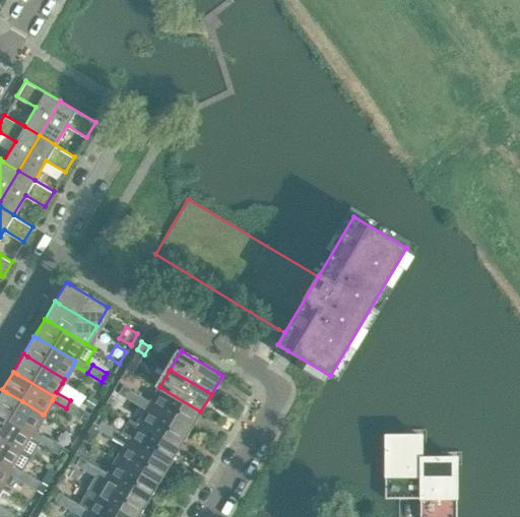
[(132,400),(137,392),(123,384),(121,388),(118,392),(132,400)]
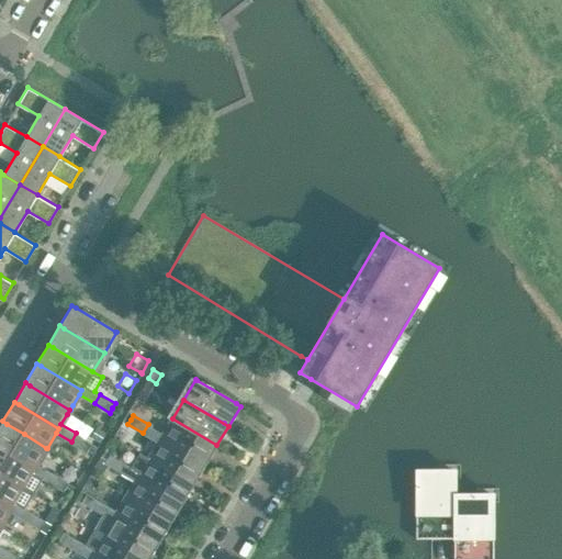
[(148,424),(143,433),(158,442),(161,437),(201,461),(205,464),(216,445),(172,418),(164,433),(148,424)]
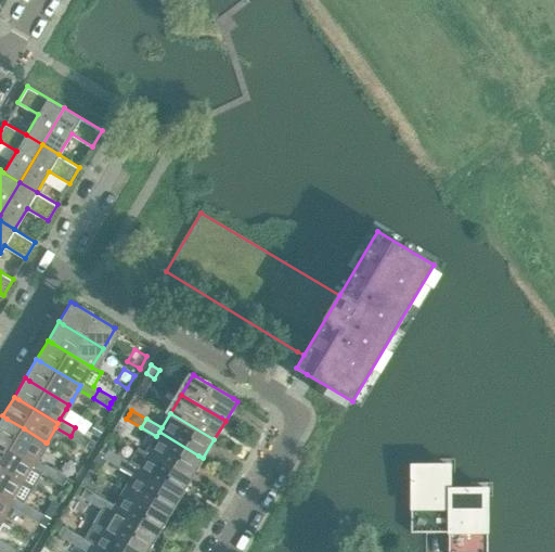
[(2,415),(0,419),(0,440),(35,461),(33,465),(41,471),(48,475),(52,466),(37,458),(46,443),(24,428),(7,419),(2,415)]
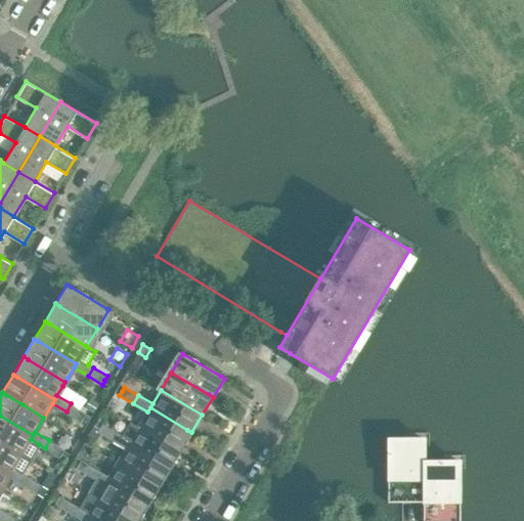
[(93,410),(98,401),(95,399),(90,408),(93,410)]
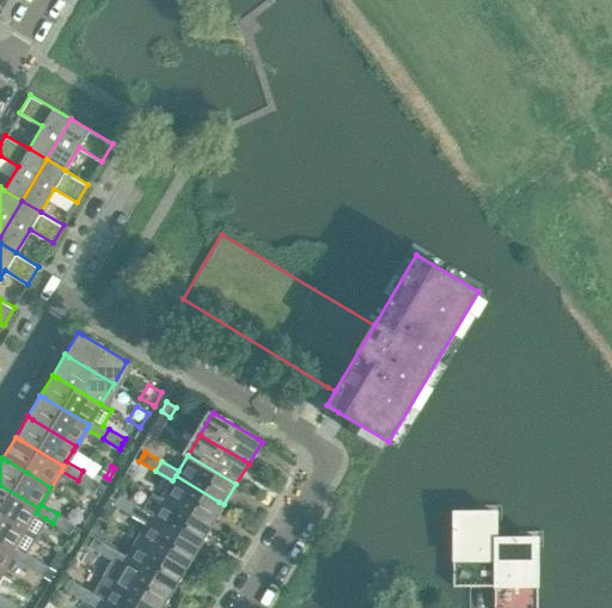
[(99,481),(83,471),(78,480),(95,491),(97,486),(99,481)]
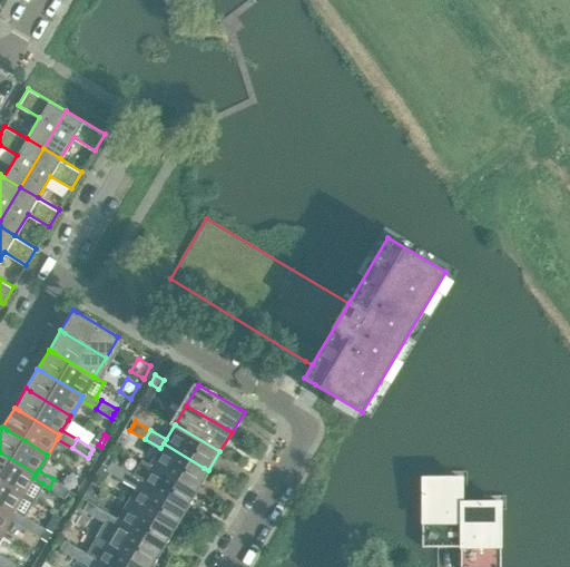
[(151,463),(193,488),(197,490),(208,470),(204,468),(164,443),(160,448),(151,463)]
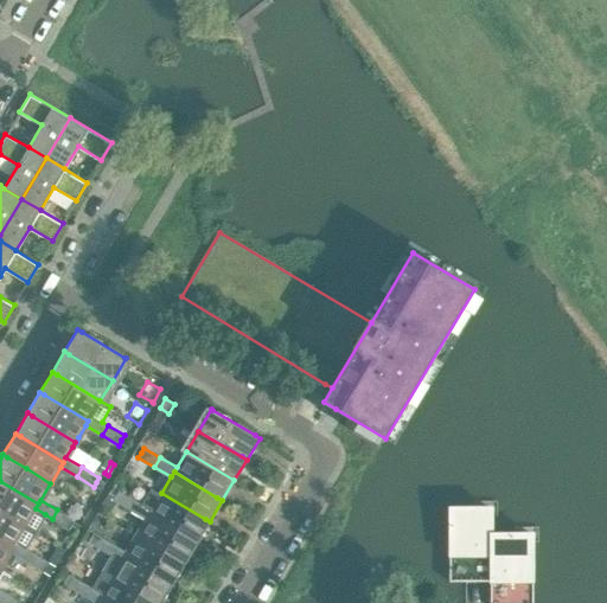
[(38,504),(0,481),(0,510),(36,531),(45,514),(36,508),(38,504)]
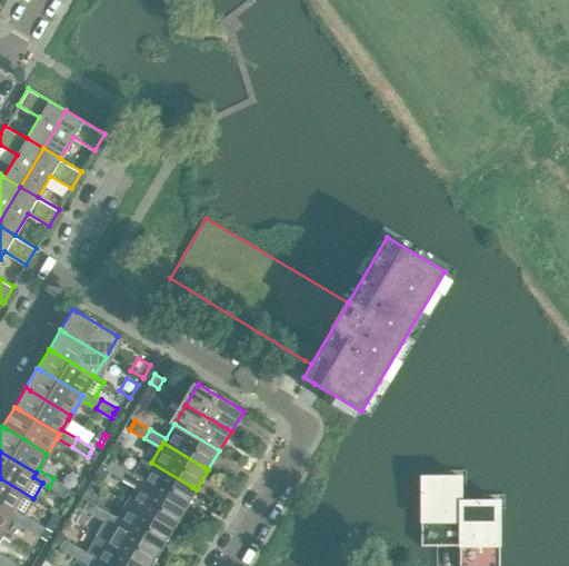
[(121,477),(127,468),(111,459),(109,464),(106,468),(121,477)]
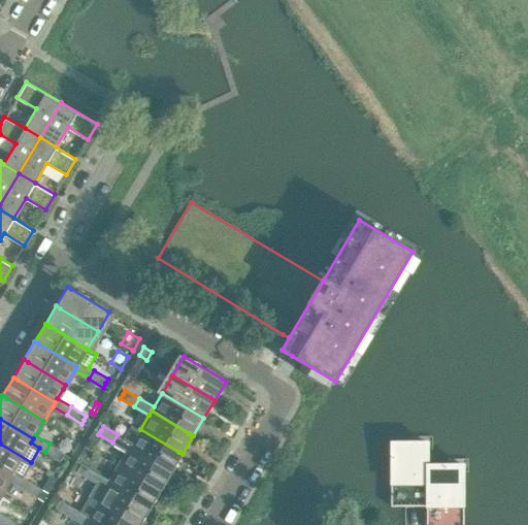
[(118,434),(112,443),(127,451),(130,447),(167,469),(171,471),(183,454),(178,452),(140,429),(132,443),(118,434)]
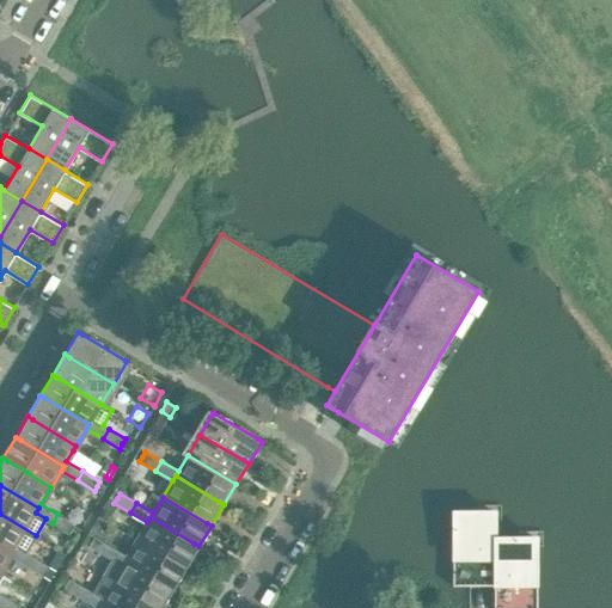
[(494,584),(496,536),(496,511),(452,511),(452,584),(469,584),(494,584)]
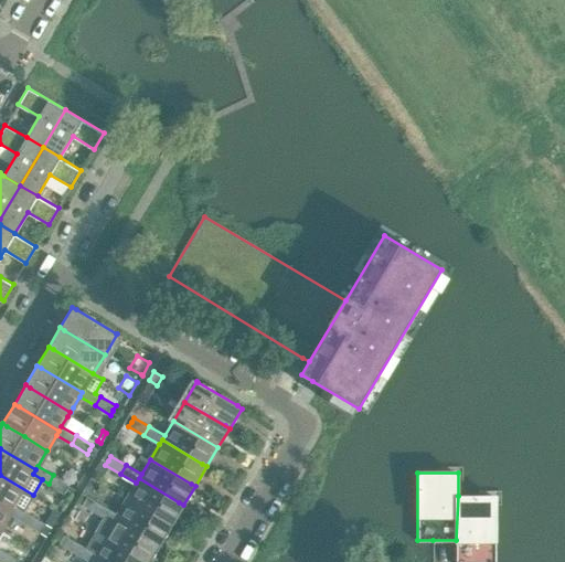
[(0,475),(0,500),(12,508),(10,512),(25,522),(30,513),(24,510),(33,495),(0,475)]
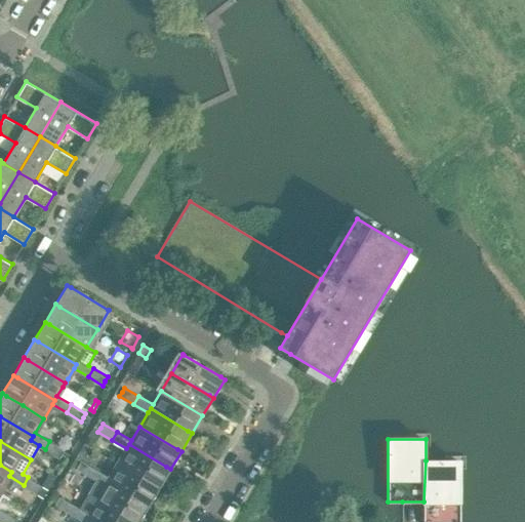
[(62,453),(64,449),(49,441),(45,449),(59,457),(62,453)]
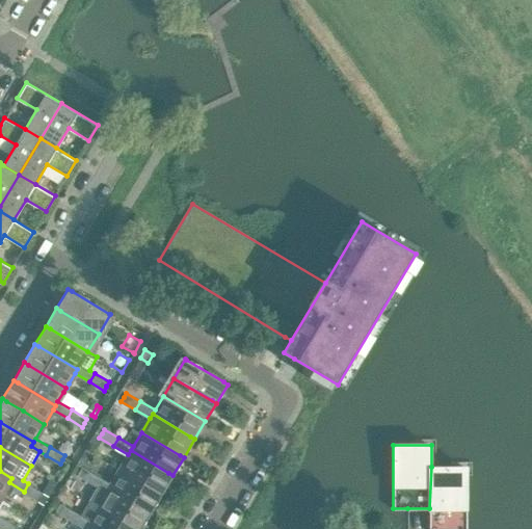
[(120,469),(158,492),(162,494),(173,475),(168,473),(131,450),(128,454),(120,469)]
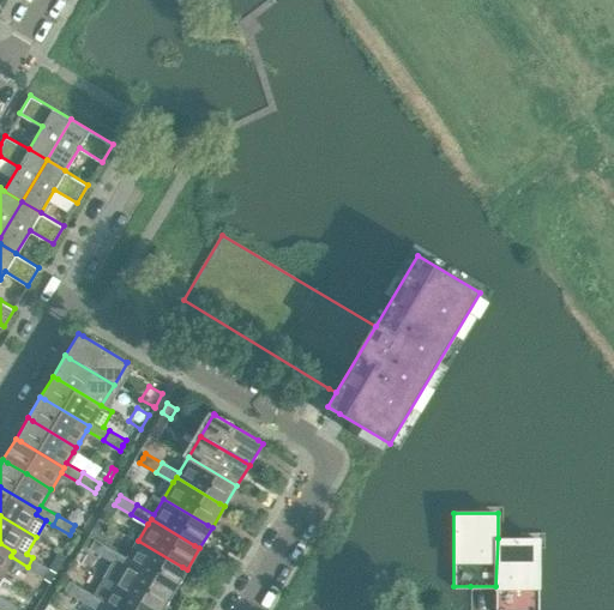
[(106,556),(112,547),(95,537),(91,542),(89,547),(106,556)]
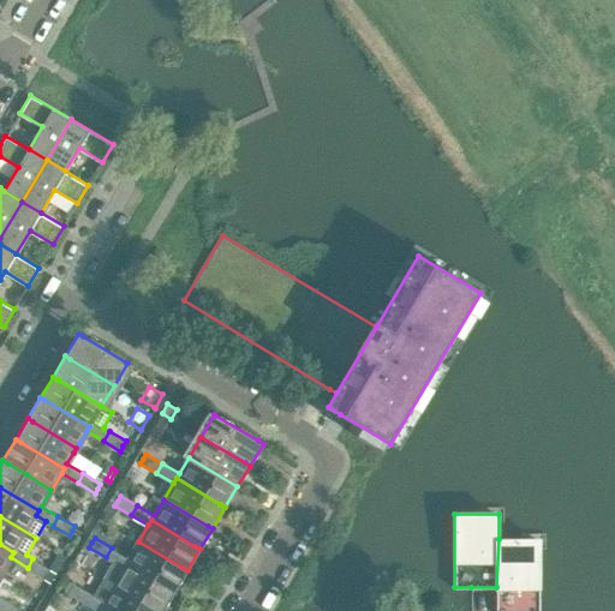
[(539,610),(539,539),(499,539),(496,587),(495,610),(539,610)]
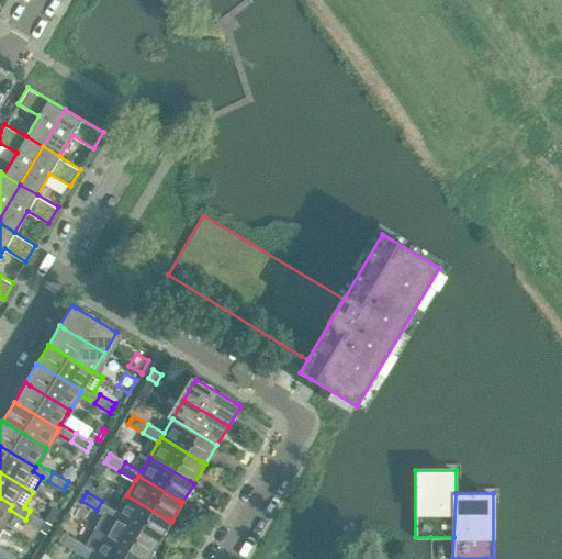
[(102,501),(97,510),(103,514),(112,518),(114,515),(155,539),(159,541),(171,522),(167,520),(126,495),(117,511),(102,501)]
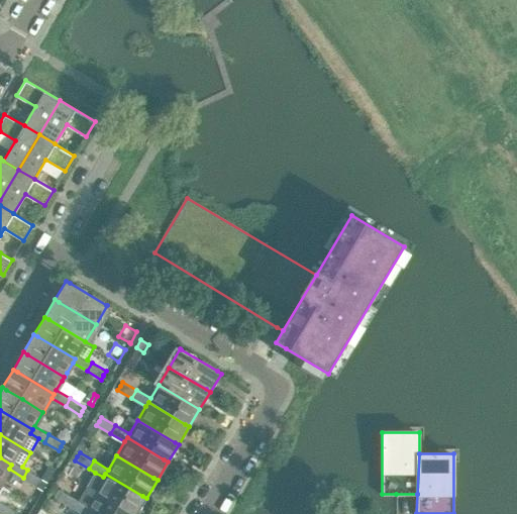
[(0,482),(1,483),(7,472),(9,469),(11,465),(0,457),(0,482)]
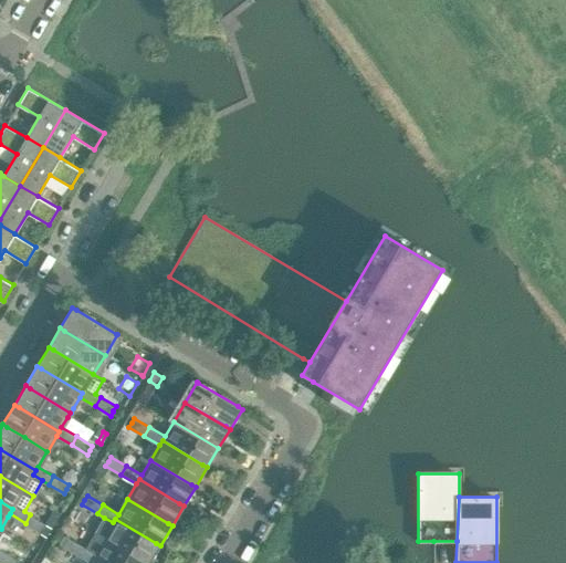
[(45,523),(30,514),(25,523),(41,532),(43,528),(45,523)]
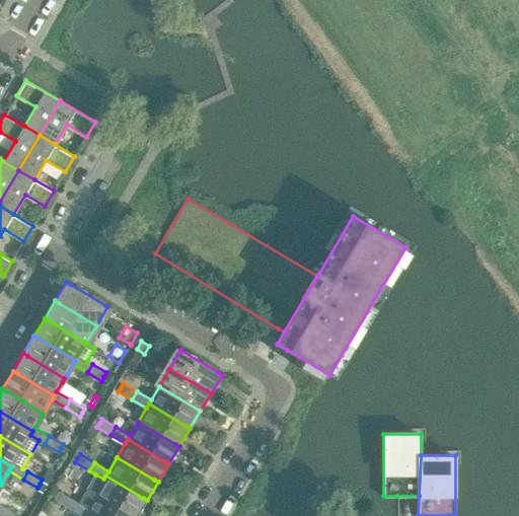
[(95,474),(87,488),(133,515),(137,515),(147,500),(143,498),(105,475),(103,478),(95,474)]
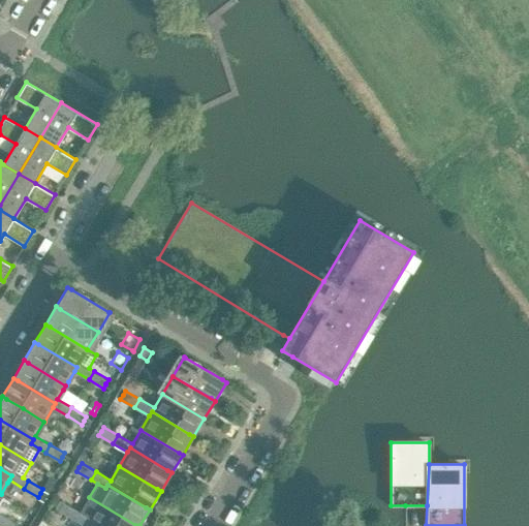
[(74,507),(69,516),(84,524),(86,521),(95,525),(135,525),(89,497),(81,512),(74,507)]
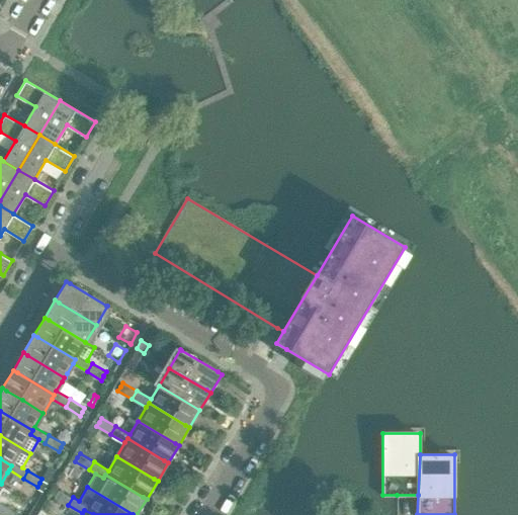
[(68,505),(73,497),(59,489),(56,493),(54,497),(68,505)]
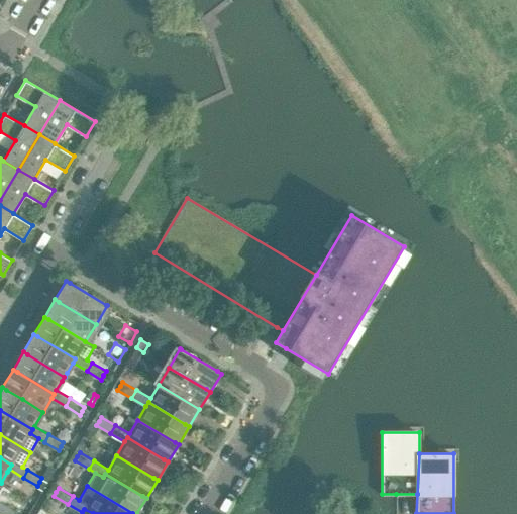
[(20,513),(6,505),(2,513),(3,513),(20,513)]
